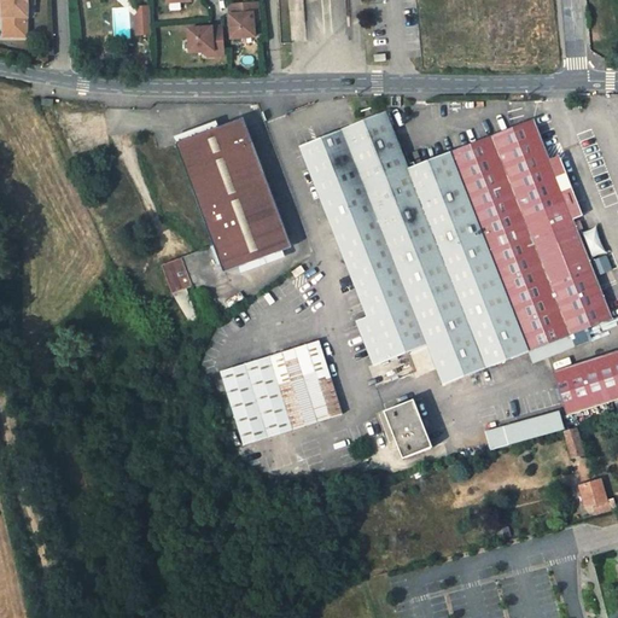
[(1,0),(3,1),(1,16),(3,16),(27,16),(27,3),(27,0),(1,0)]
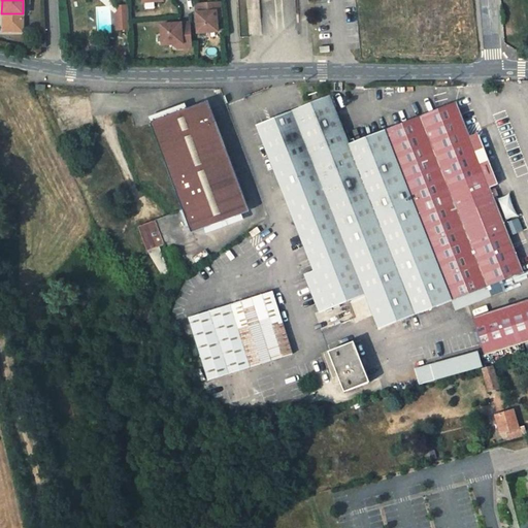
[(220,4),(198,6),(199,14),(195,14),(197,35),(217,33),(216,19),(216,13),(220,13),(220,4)]
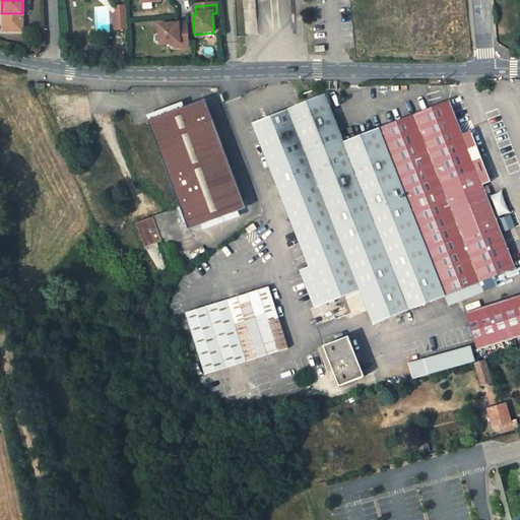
[(127,29),(125,6),(118,7),(118,10),(114,15),(119,19),(115,23),(115,30),(127,29)]
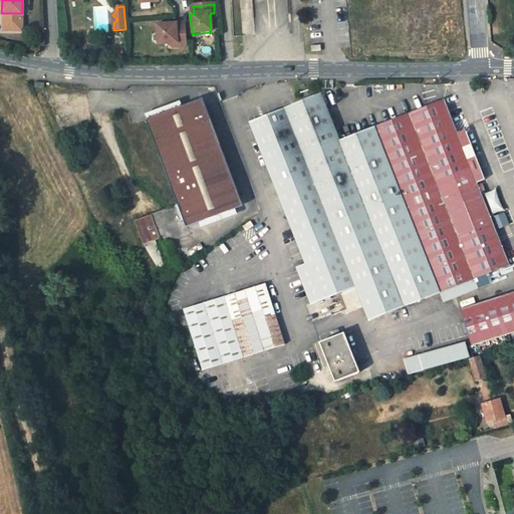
[(22,13),(2,13),(2,29),(22,30),(22,13)]
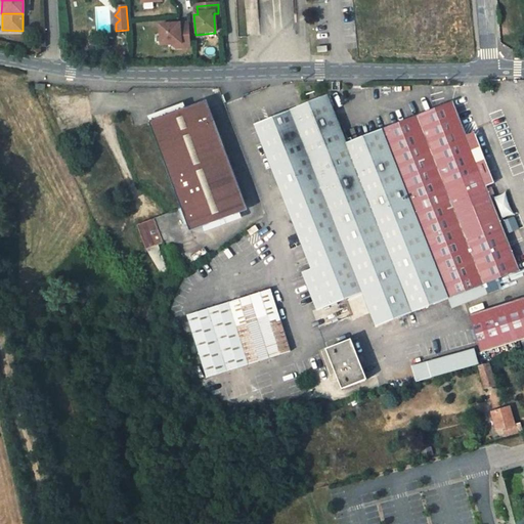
[(179,24),(160,25),(161,45),(175,44),(180,44),(180,48),(189,48),(187,27),(179,28),(179,24)]
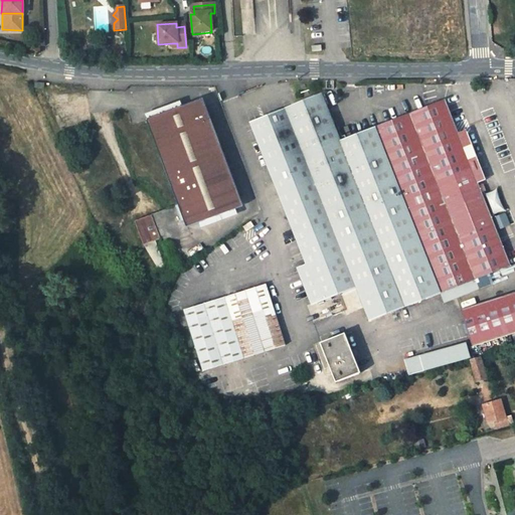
[(297,267),(312,304),(356,287),(370,321),(441,294),(445,302),(479,289),(476,280),(511,266),(446,100),(341,141),(324,100),(323,95),(322,94),(250,123),(306,263),(297,267)]
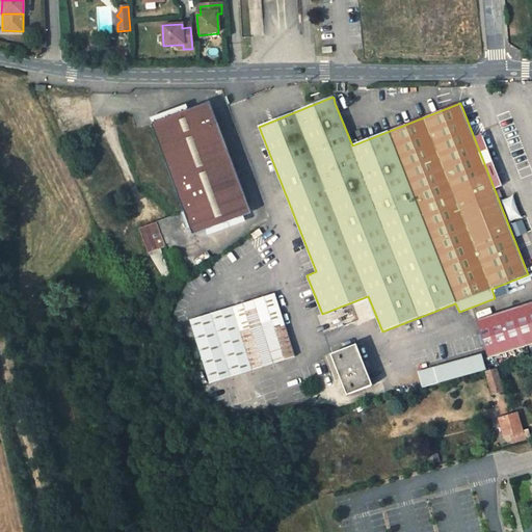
[(153,126),(184,212),(143,229),(152,253),(169,246),(171,251),(196,242),(194,237),(244,218),(250,206),(213,111),(203,107),(153,126)]
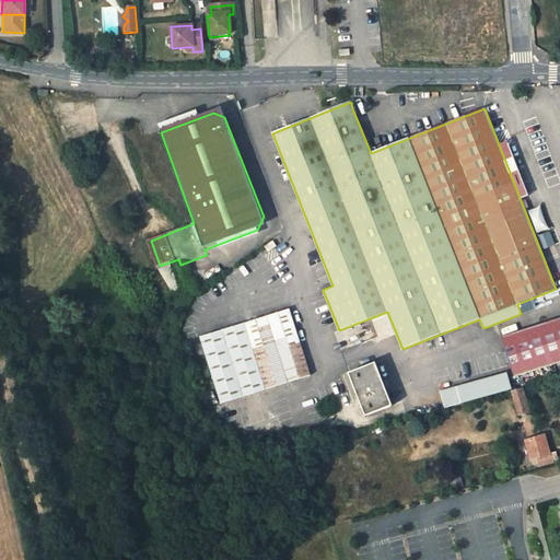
[(540,208),(531,211),(539,233),(549,229),(540,208)]
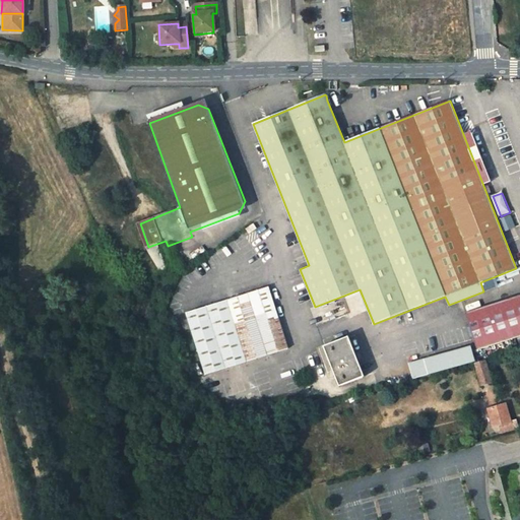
[(503,232),(515,226),(511,215),(499,220),(503,232)]
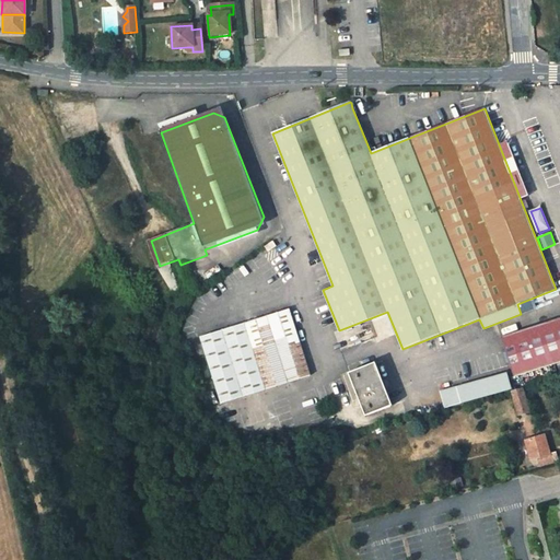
[(273,240),(265,245),(268,251),(277,244),(273,240)]
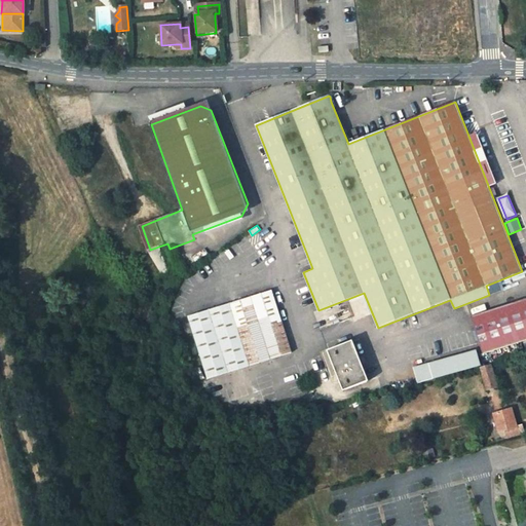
[(272,290),(188,316),(209,379),(293,353),(272,290)]
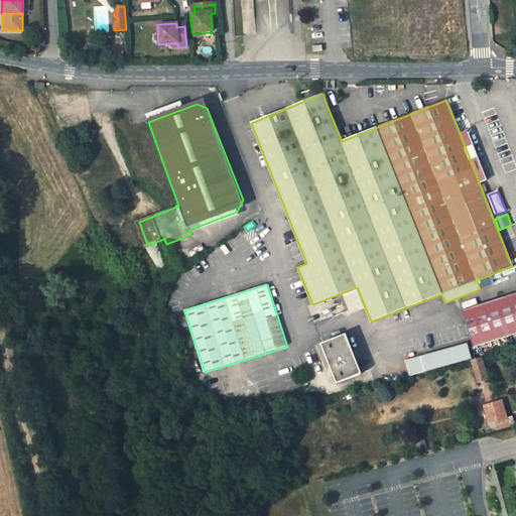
[(515,293),(462,311),(474,348),(515,334),(515,293)]
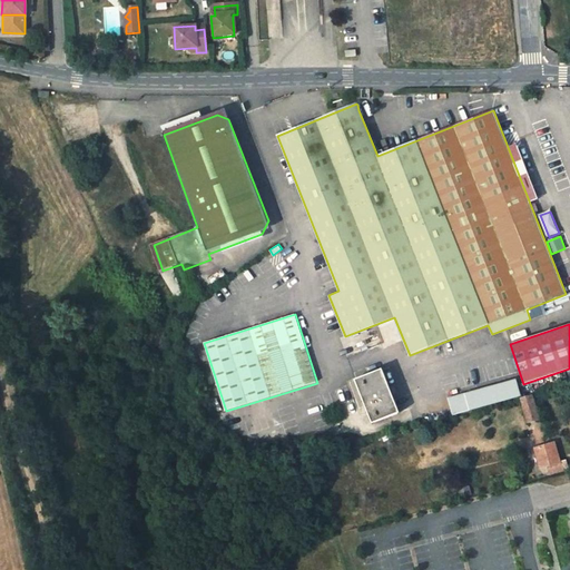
[(382,370),(356,380),(373,423),(399,413),(382,370)]
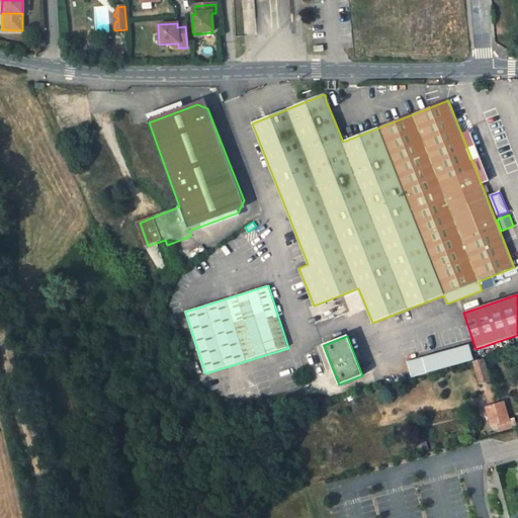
[(468,345),(422,358),(426,373),(472,359),(468,345)]
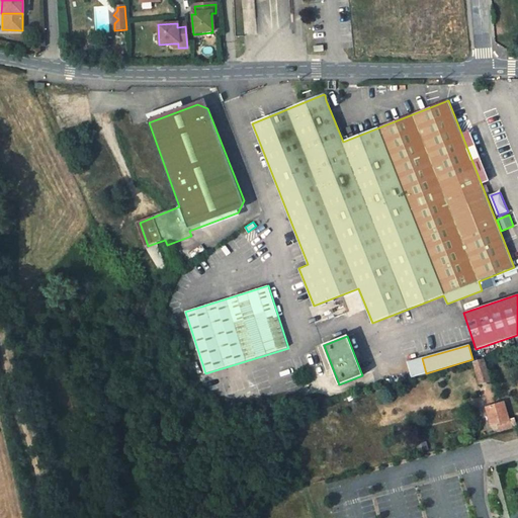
[(422,358),(407,363),(412,377),(426,373),(422,358)]
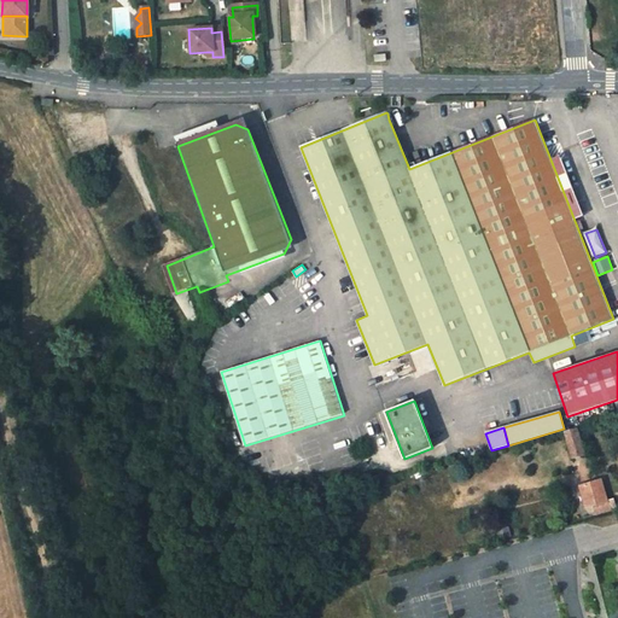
[(584,454),(577,429),(564,432),(572,458),(584,454)]
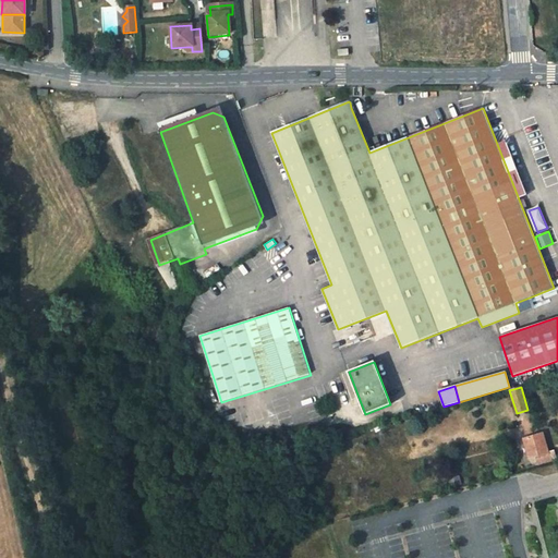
[(524,439),(530,459),(535,457),(538,464),(556,459),(554,451),(549,452),(543,434),(524,439)]
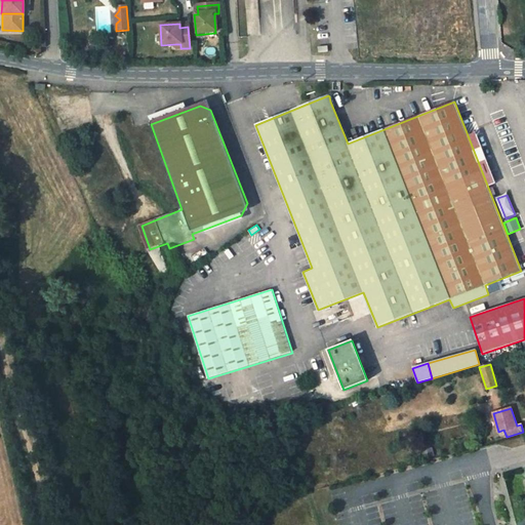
[(433,448),(422,451),(425,457),(435,455),(433,448)]
